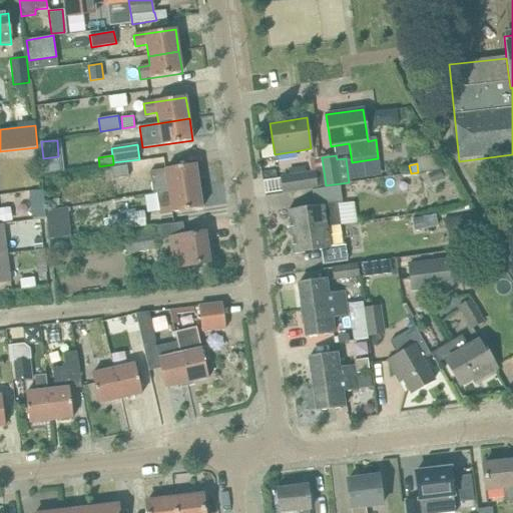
[(112,166),(114,179),(129,176),(129,175),(127,164),(112,166)]
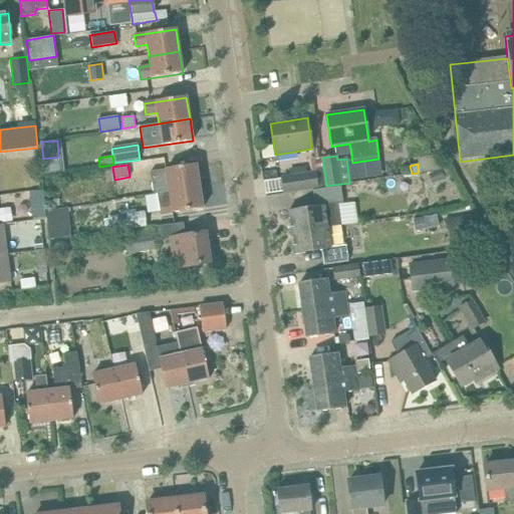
[(196,165),(166,170),(165,170),(150,173),(153,194),(169,192),(200,187),(196,165)]
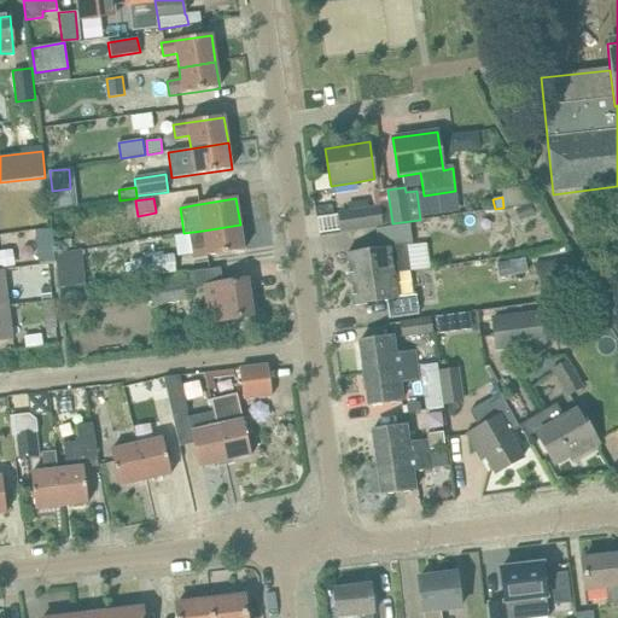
[(315,208),(316,216),(333,214),(332,204),(315,208)]
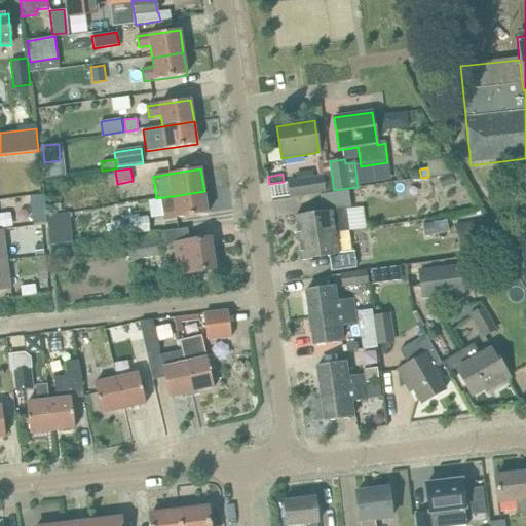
[(452,176),(440,180),(443,188),(455,184),(452,176)]
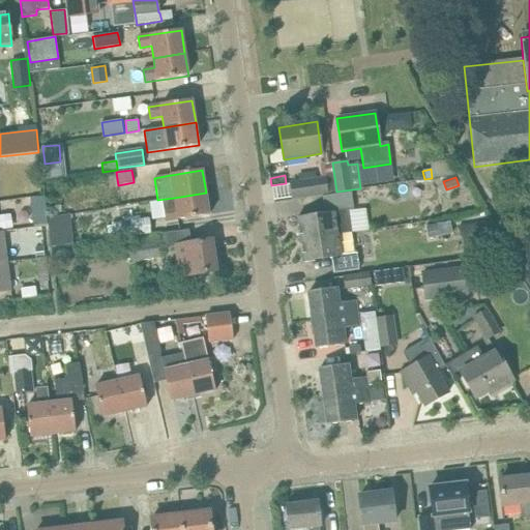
[(292,199),(313,196),(326,194),(324,179),(290,183),(292,199)]
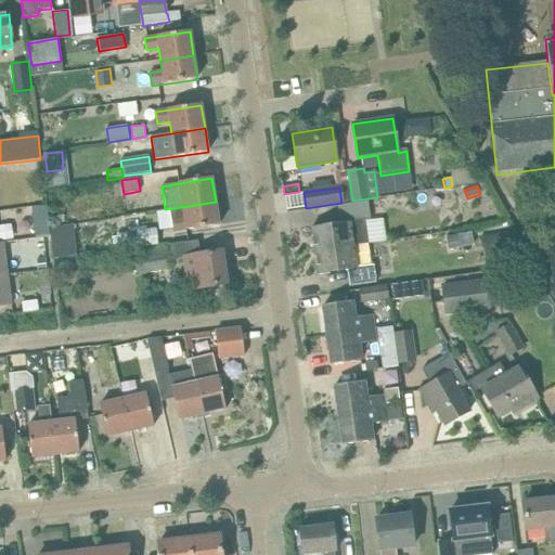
[(216,202),(182,207),(183,217),(171,219),(173,232),(197,229),(219,226),(216,202)]
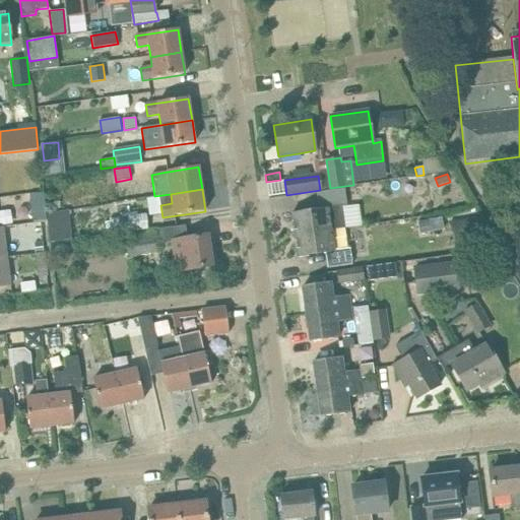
[(295,236),(332,231),(328,209),(347,206),(345,189),(316,193),(319,209),(291,213),(295,236)]
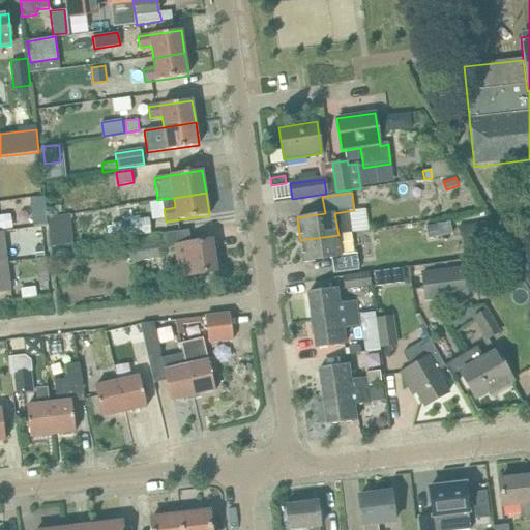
[(32,199),(34,218),(43,217),(41,198),(32,199)]
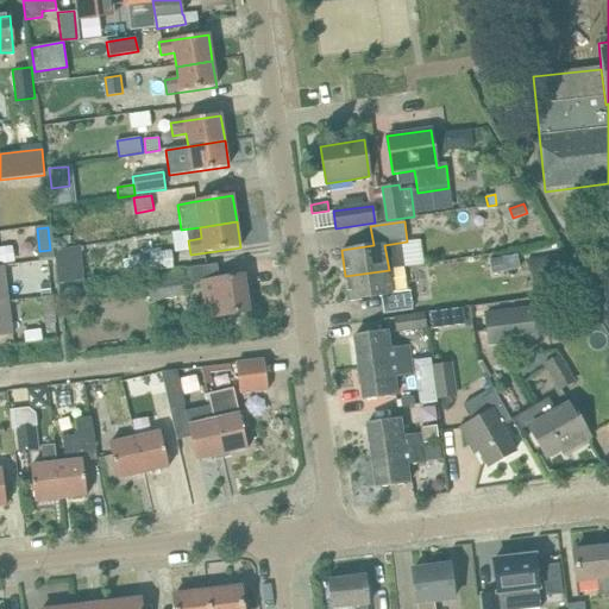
[(86,280),(81,246),(54,250),(58,283),(86,280)]
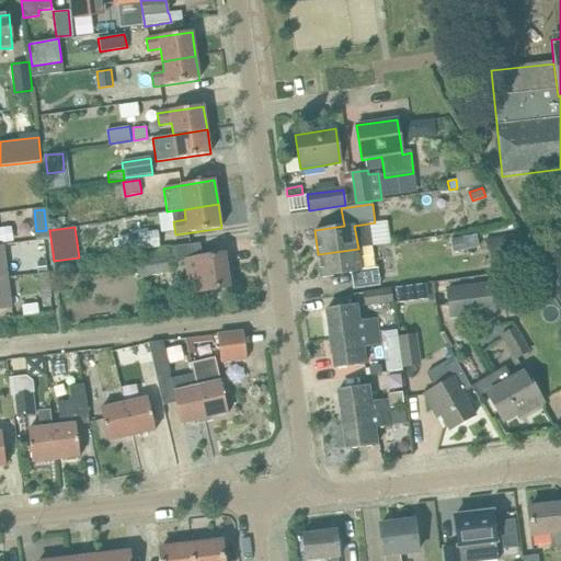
[(160,247),(158,230),(123,235),(125,251),(160,247)]
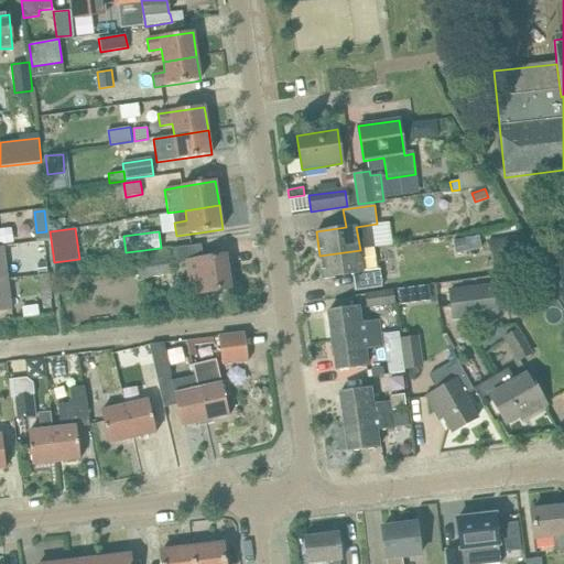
[(487,239),(491,262),(519,257),(513,234),(487,239)]
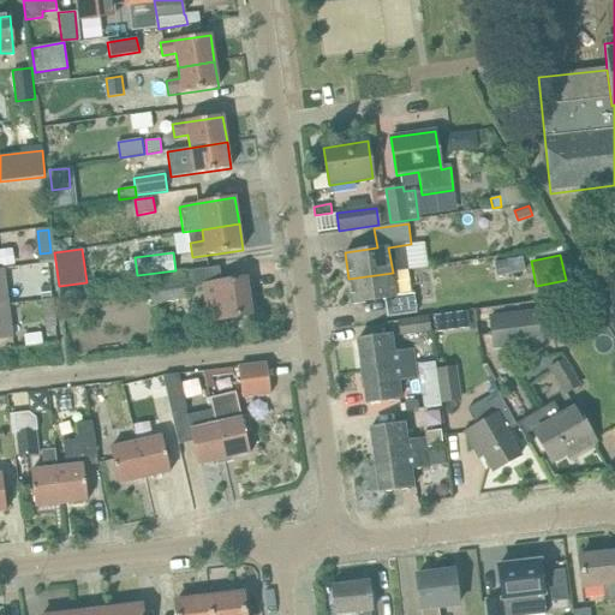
[(252,315),(246,279),(221,282),(219,267),(187,272),(190,288),(203,287),(209,322),(252,315)]
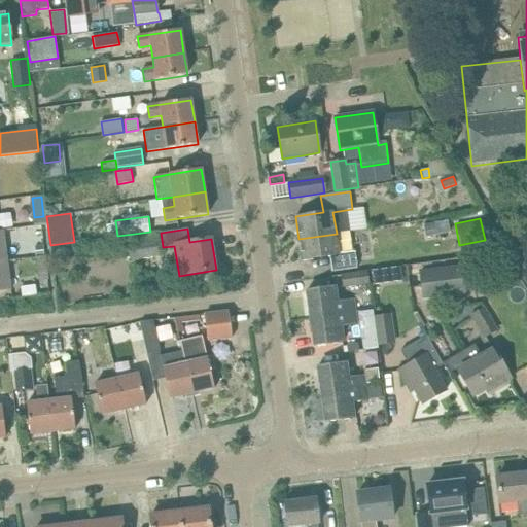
[(337,234),(299,239),(302,261),(329,257),(331,272),(357,269),(354,252),(340,254),(337,234)]
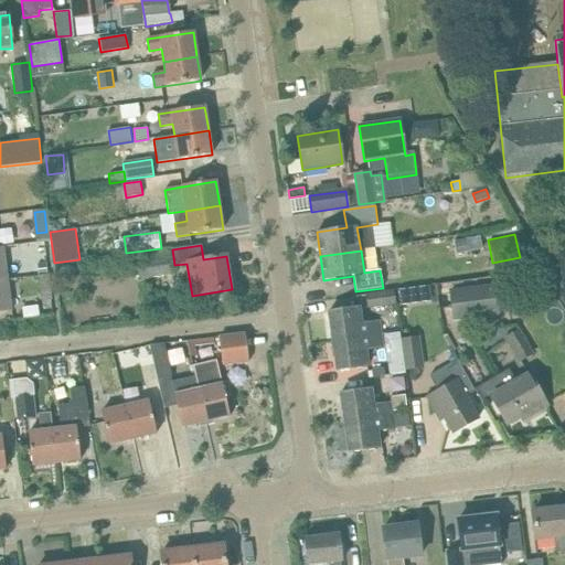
[(171,274),(169,255),(137,260),(139,278),(171,274)]
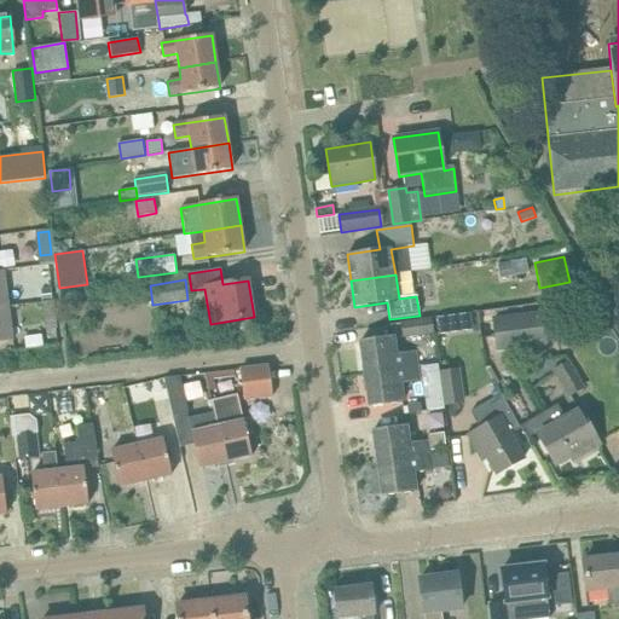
[(42,302),(52,301),(50,288),(41,289),(42,302)]
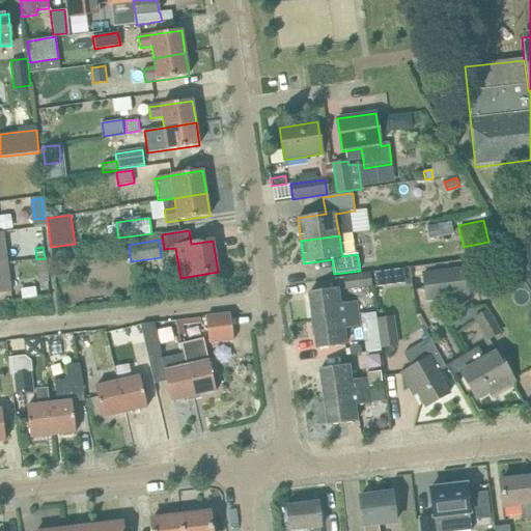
[(45,258),(36,259),(40,295),(49,294),(45,258)]
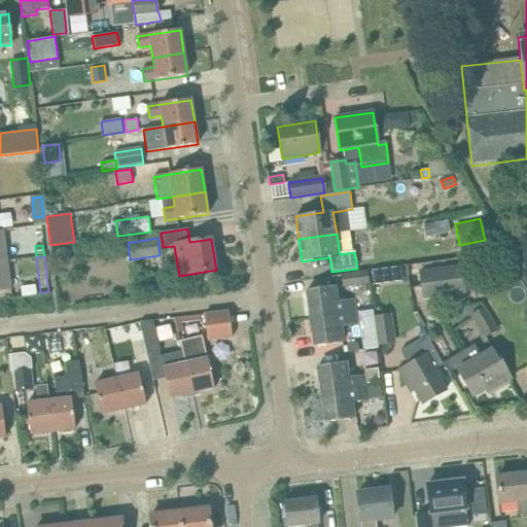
[(7,260),(0,260),(0,291),(10,290),(7,260)]
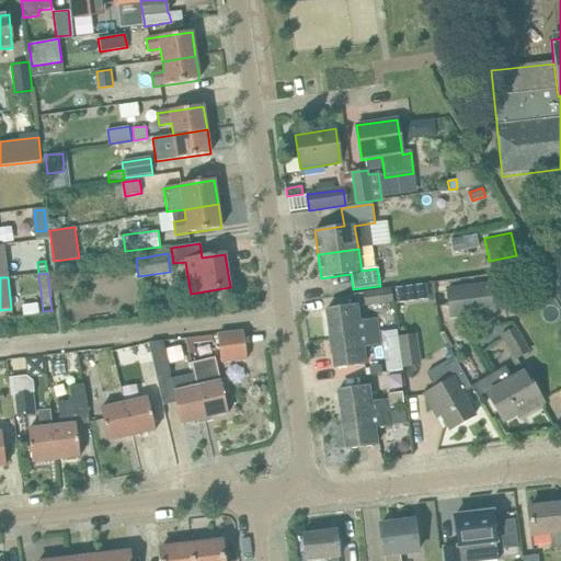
[(408,287),(395,289),(397,305),(410,302),(408,287)]
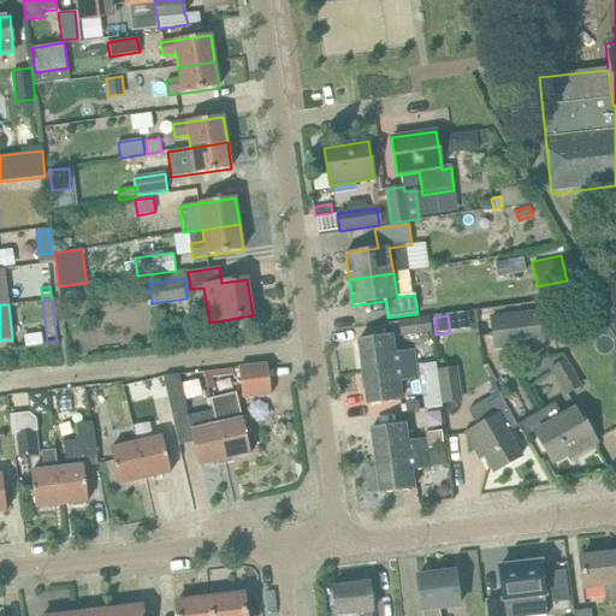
[(402,336),(428,332),(427,319),(400,323),(402,336)]
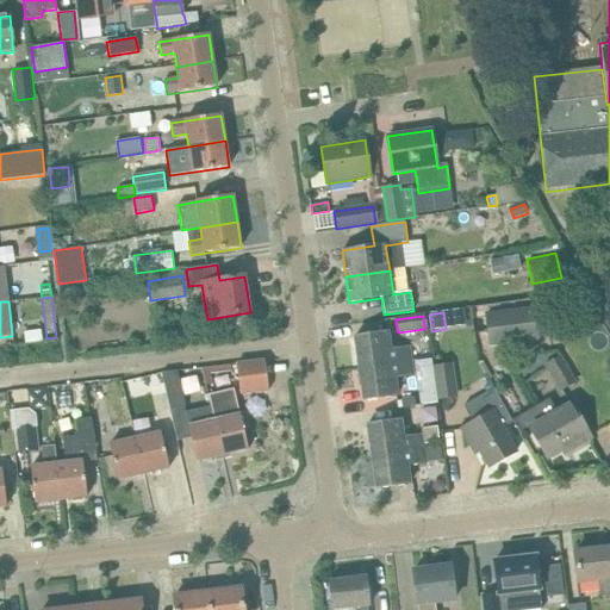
[(486,324),(489,346),(539,340),(536,319),(486,324)]
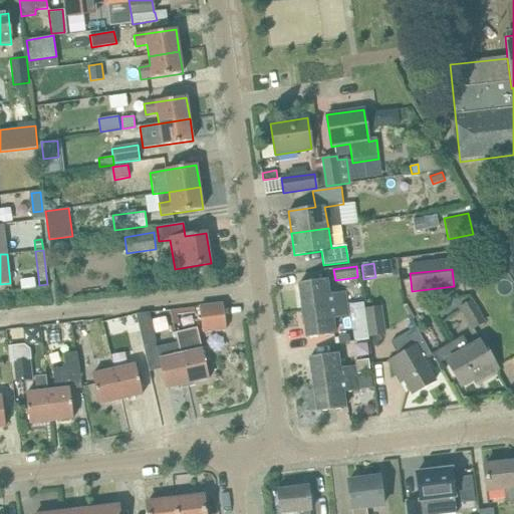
[(302,311),(345,305),(344,292),(328,295),(326,280),(298,284),(302,311)]
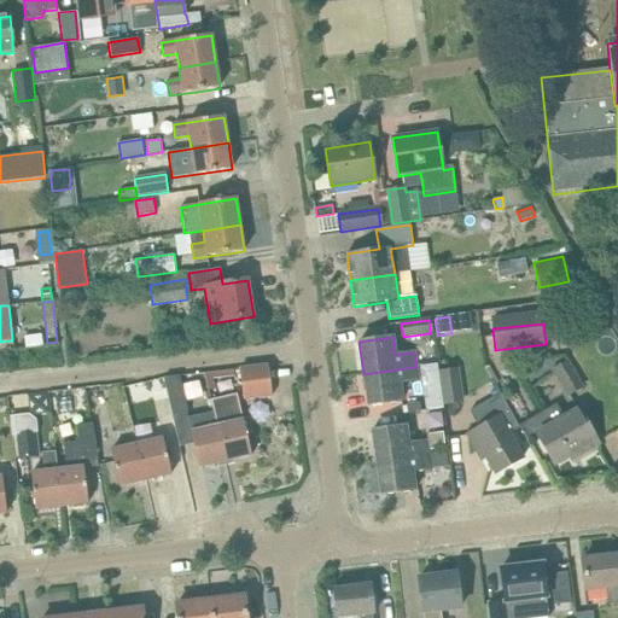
[(569,396),(583,388),(569,362),(554,371),(569,396)]
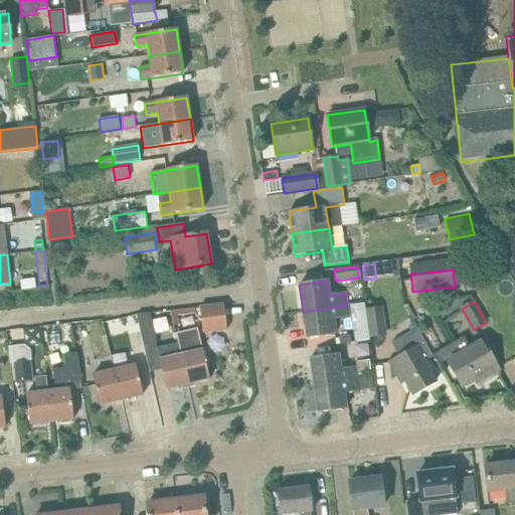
[(363,304),(349,306),(351,317),(364,315),(363,304)]
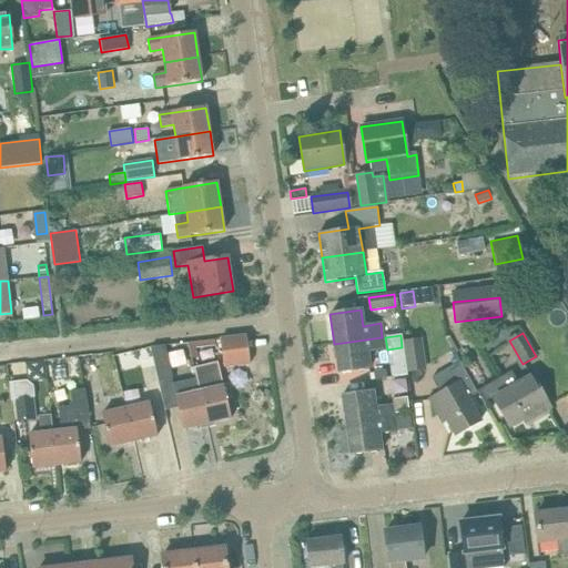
[(246,336),(220,340),(223,367),(250,364),(246,336)]
